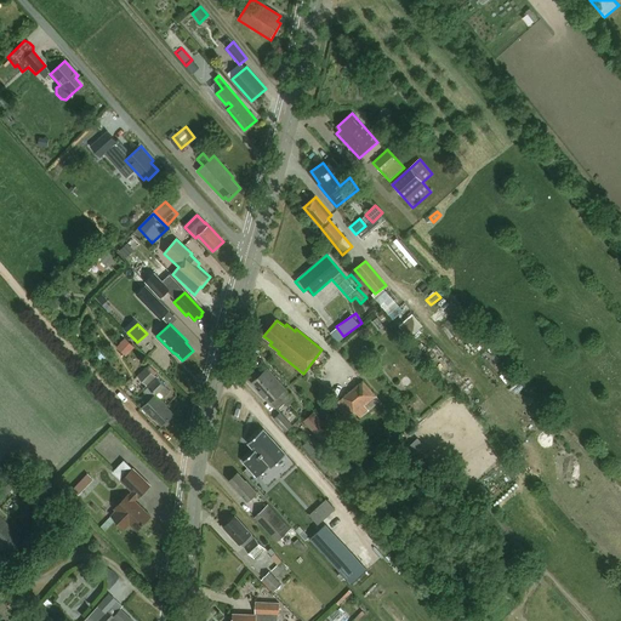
[(147,368),(138,377),(155,394),(142,408),(154,419),(155,419),(163,426),(165,425),(166,426),(169,426),(171,423),(171,421),(170,420),(175,415),(166,406),(166,405),(160,398),(163,396),(165,398),(171,392),(147,368)]
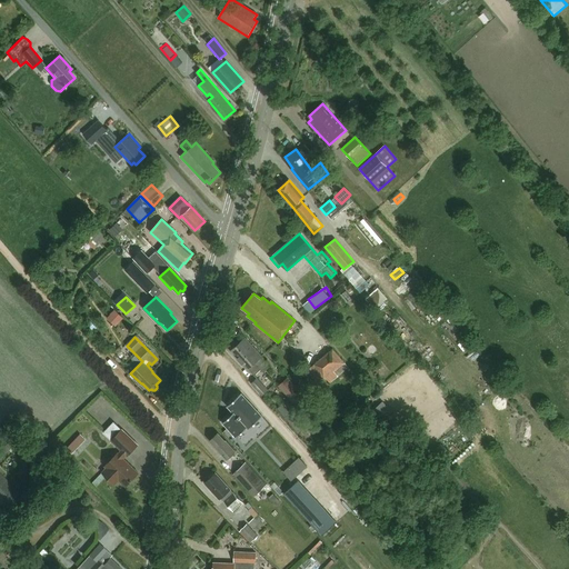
[(238,345),(260,370),(267,363),(260,357),(261,356),(245,338),(238,345)]
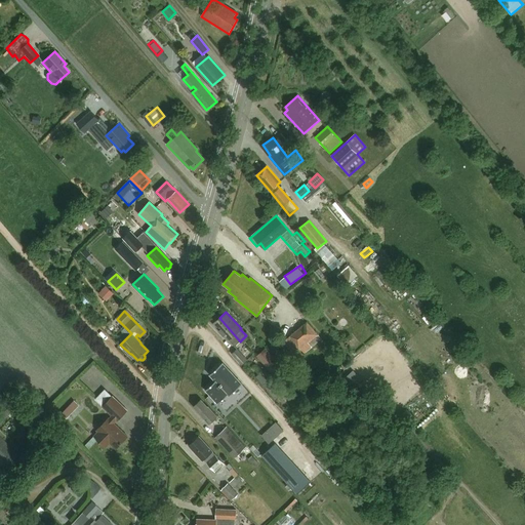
[(235,347),(240,341),(219,318),(213,324),(228,340),(229,339),(235,347)]
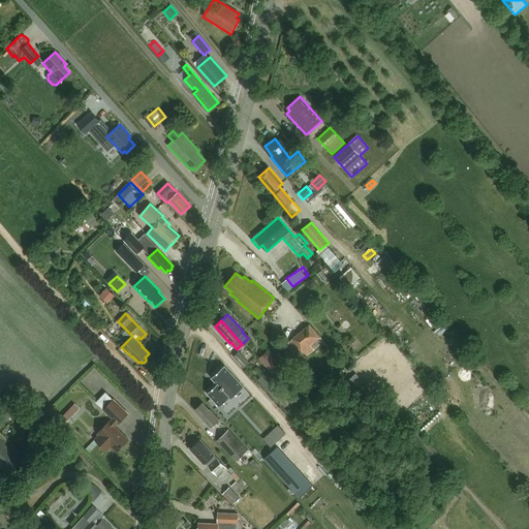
[(320,338),(309,324),(289,341),(301,354),(304,351),(308,355),(324,342),(320,338)]
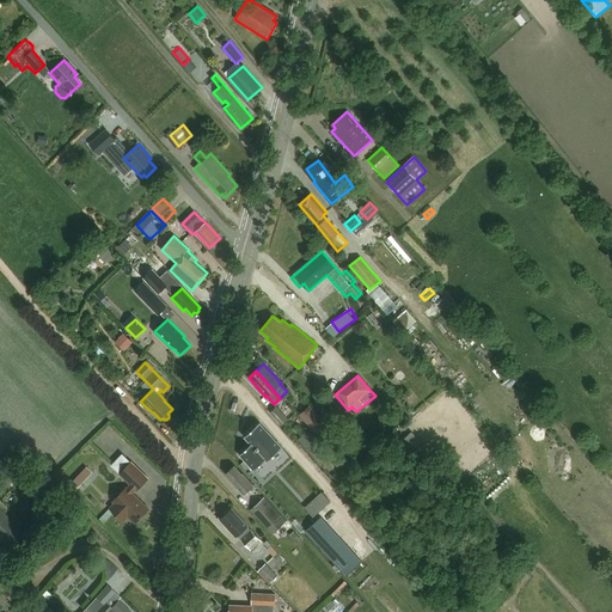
[(331,433),(328,427),(310,407),(300,416),(317,435),(318,435),(323,440),(331,433)]
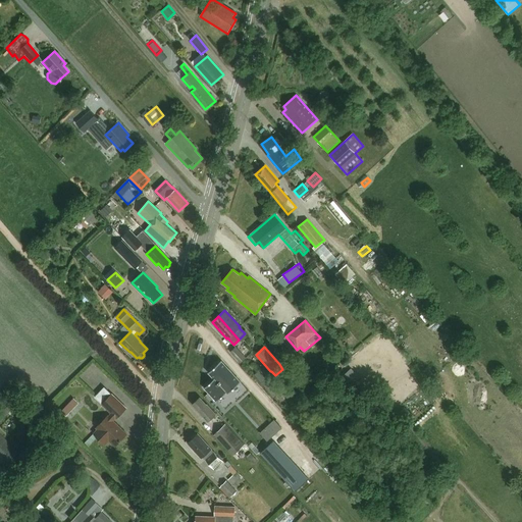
[(246,357),(238,348),(231,353),(241,362),(246,357)]
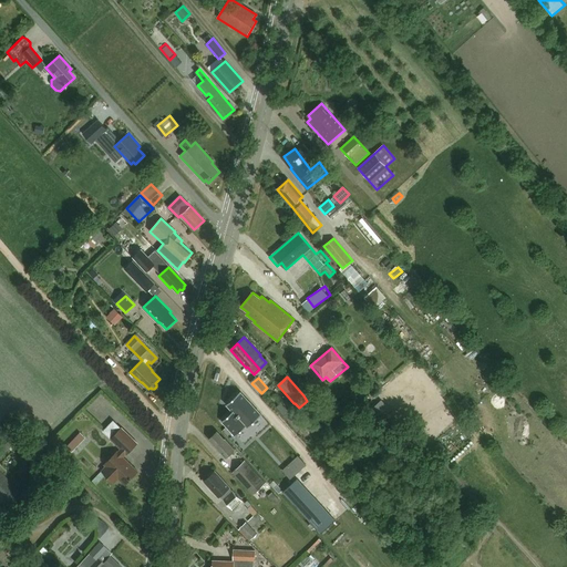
[(240,391),(227,403),(236,413),(225,423),(237,436),(248,426),(249,428),(264,415),(240,391)]
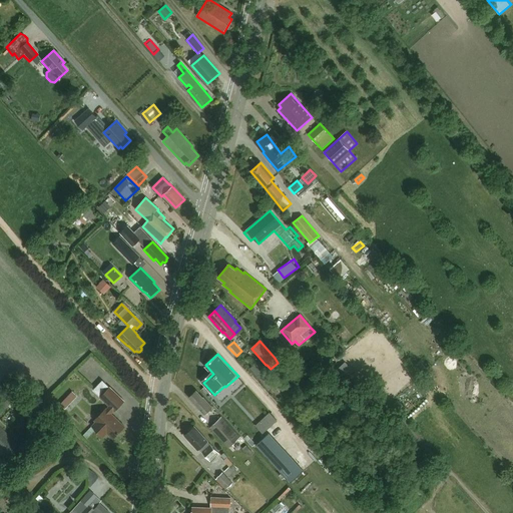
[(93,390),(101,397),(100,398),(109,406),(106,409),(106,408),(94,421),(95,422),(92,426),(103,437),(107,433),(113,439),(125,427),(111,414),(114,411),(124,401),(110,387),(102,380),(93,390)]
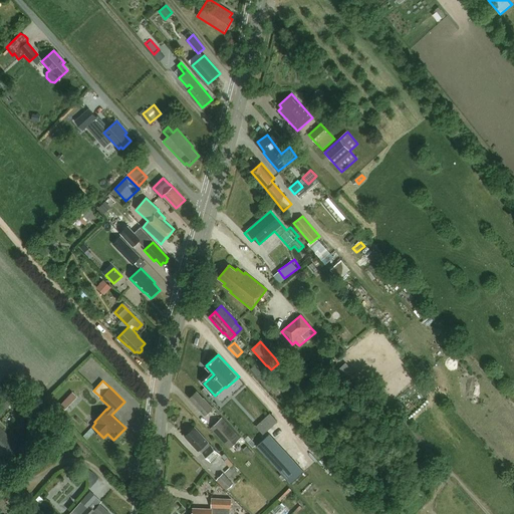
[(205,415),(213,408),(204,399),(197,392),(190,398),(205,415)]
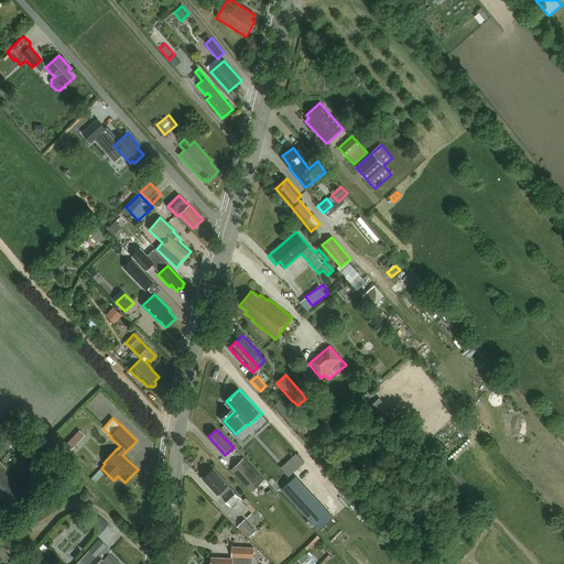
[(0,436),(0,454),(11,443),(2,435),(0,436)]
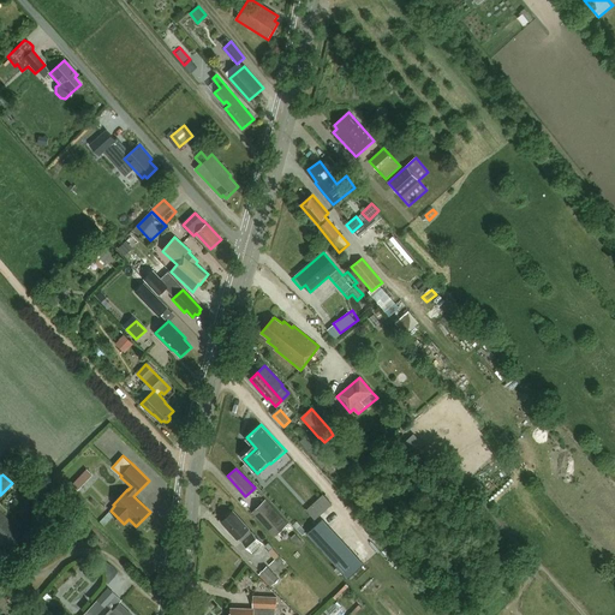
[(287,524),(266,500),(250,513),(273,537),(287,524)]
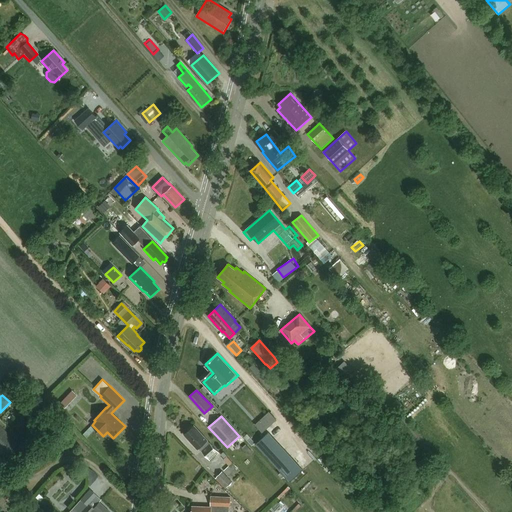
[(210,461),(219,452),(207,440),(194,425),(184,435),(197,449),(198,448),(210,461)]
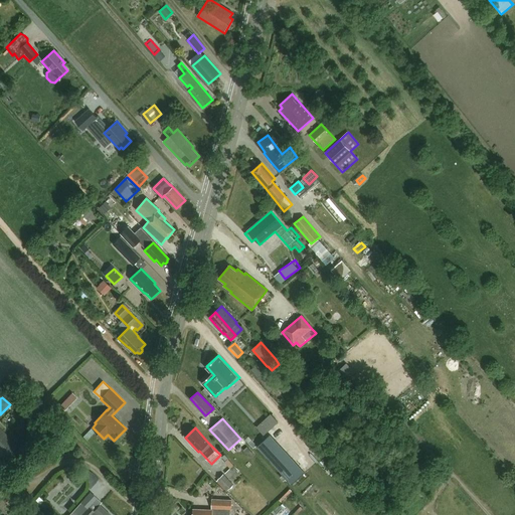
[(0,453),(6,459),(9,456),(10,458),(17,452),(15,450),(18,447),(0,428),(0,453)]
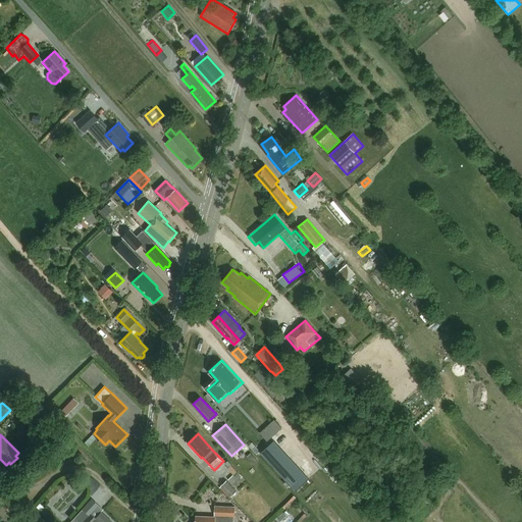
[(308,479),(273,440),(260,452),(296,490),(308,479)]
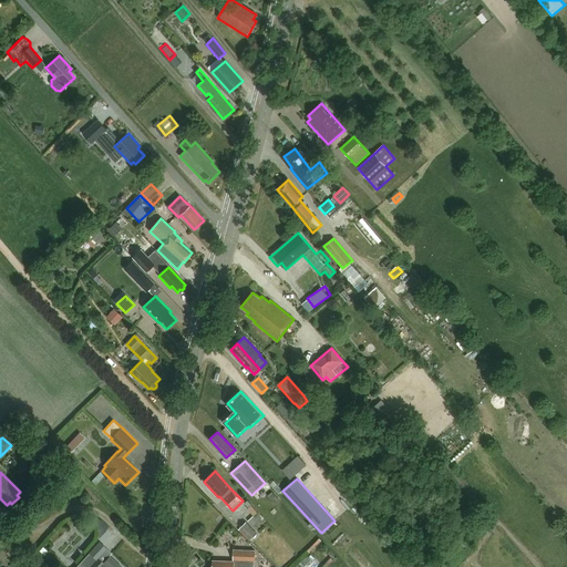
[(256,535),(254,532),(245,523),(238,528),(249,540),(256,535)]
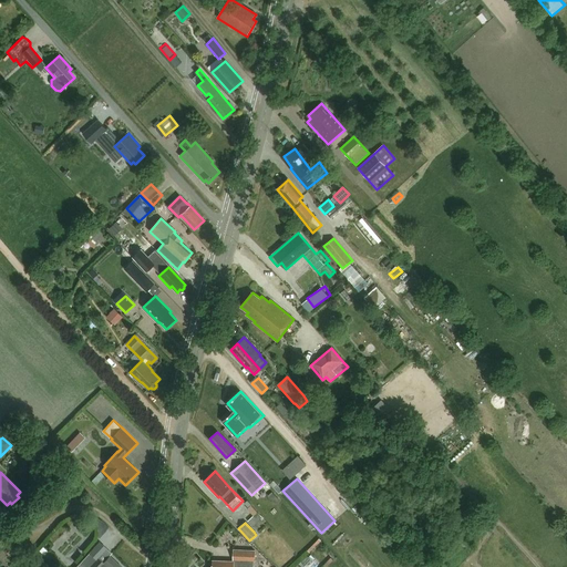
[(9,555),(14,548),(9,543),(3,549),(9,555)]
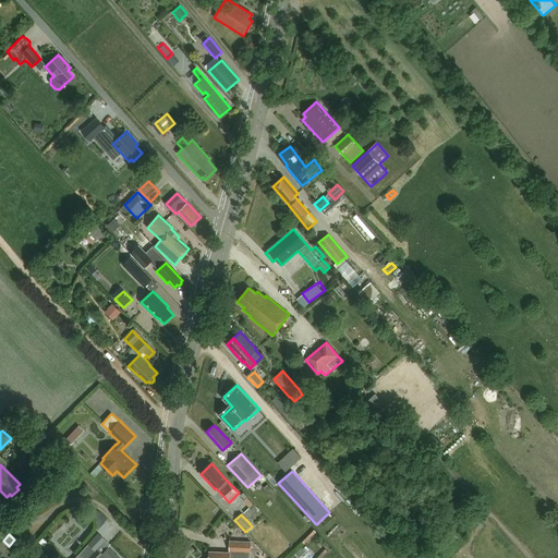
[(208,557),(249,557),(249,552),(250,553),(251,542),(230,541),(230,553),(209,552),(208,557)]
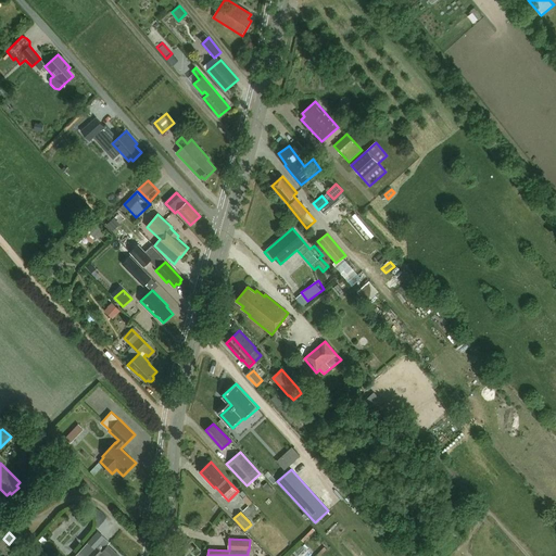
[(118,555),(106,545),(100,552),(96,547),(93,548),(87,542),(74,555),(118,555)]
